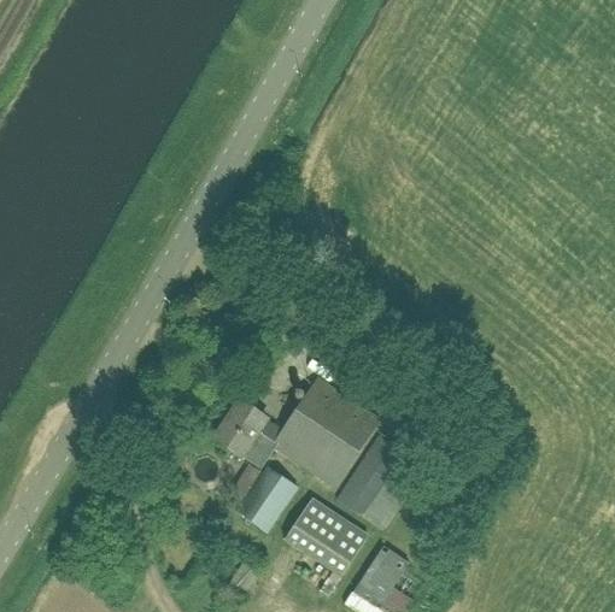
[(382,419),(318,377),(282,434),(265,423),(268,419),(241,401),(216,439),(244,457),(245,455),(263,468),(277,446),(338,486),(382,419)]
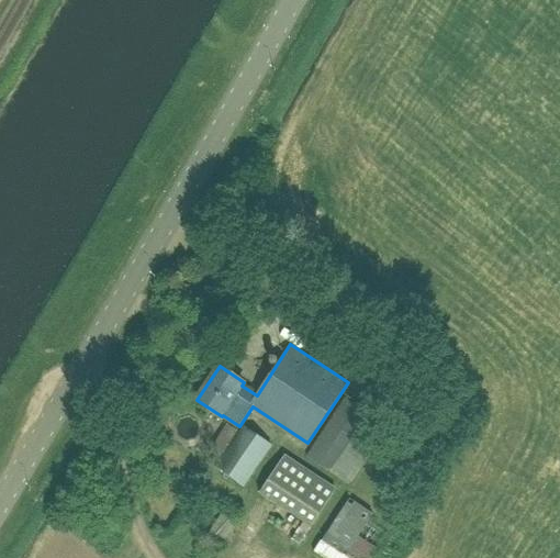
[(391,424),(346,394),(306,454),(350,483),(391,424)]
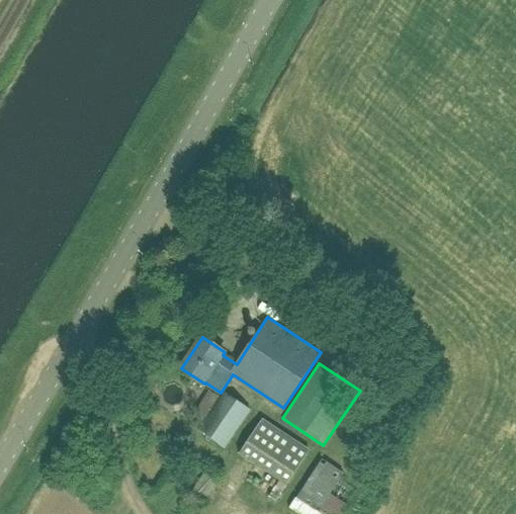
[(250,408),(223,390),(197,428),(224,446),(250,408)]
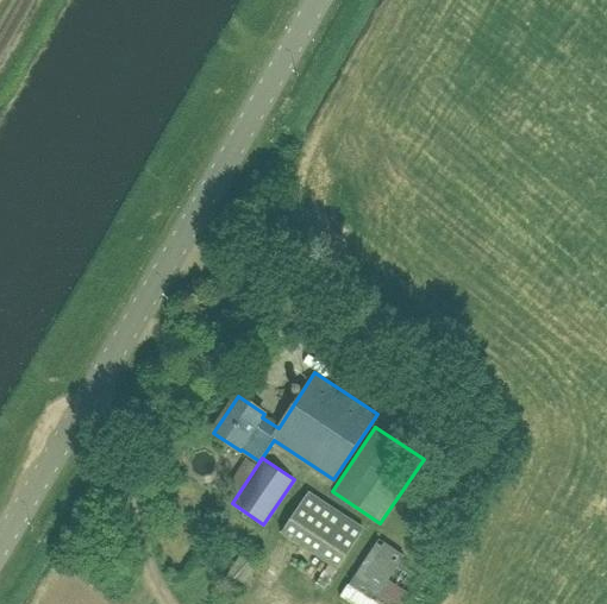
[(365,528),(310,490),(282,532),(337,570),(365,528)]
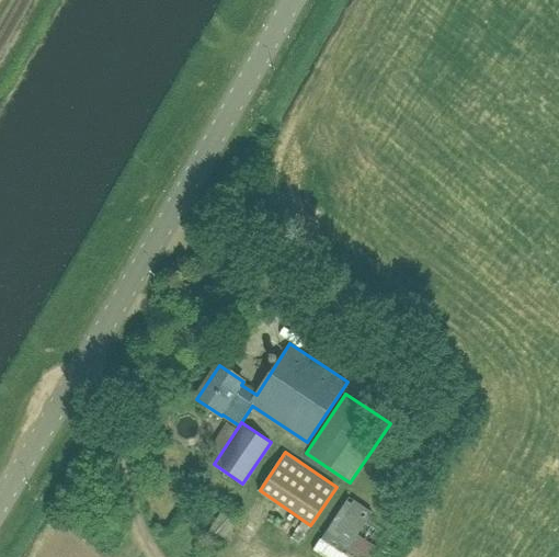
[(373,511),(350,496),(320,540),(344,555),(373,511)]
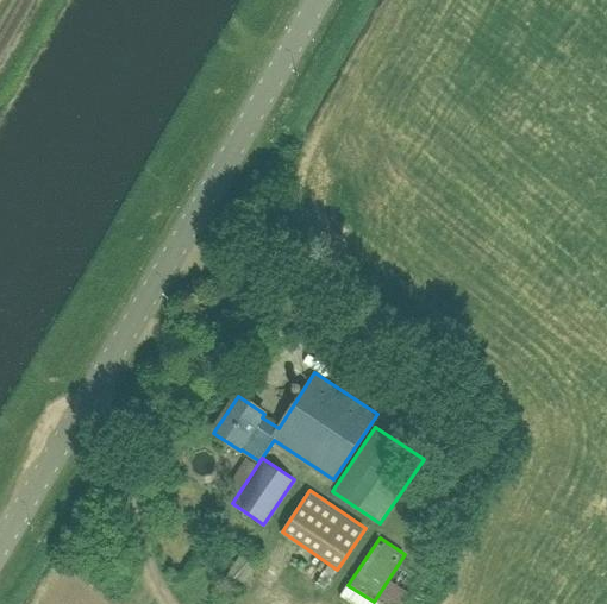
[(401,572),(382,597),(390,603),(405,603),(419,586),(401,572)]
